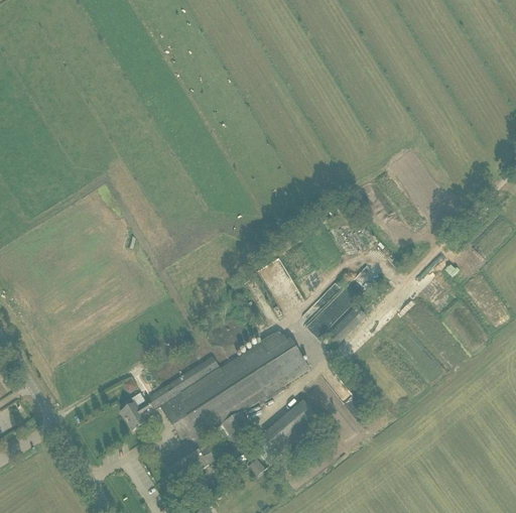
[(359,296),(379,275),(367,263),(347,285),(359,296)]
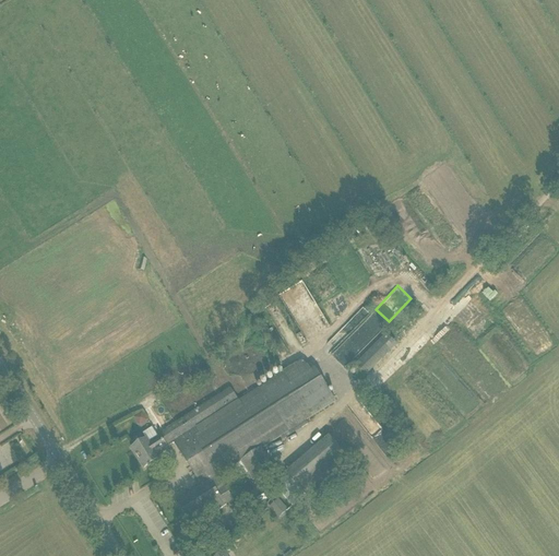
[(354,364),(365,375),(396,342),(385,331),(354,364)]
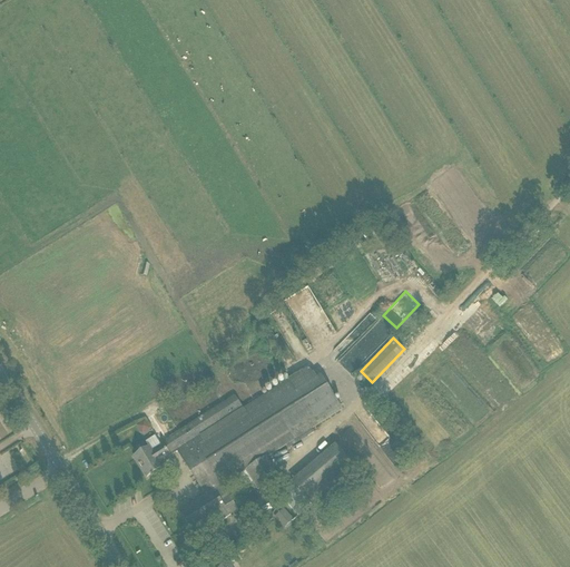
[(163,441),(170,452),(178,448),(206,492),(246,468),(258,487),(277,475),(265,456),(286,442),(288,446),(314,429),(312,426),(342,407),(321,373),(316,375),(308,364),(290,377),(243,406),(235,393),(188,422),(186,420),(177,426),(178,429),(165,437),(166,439),(163,441)]
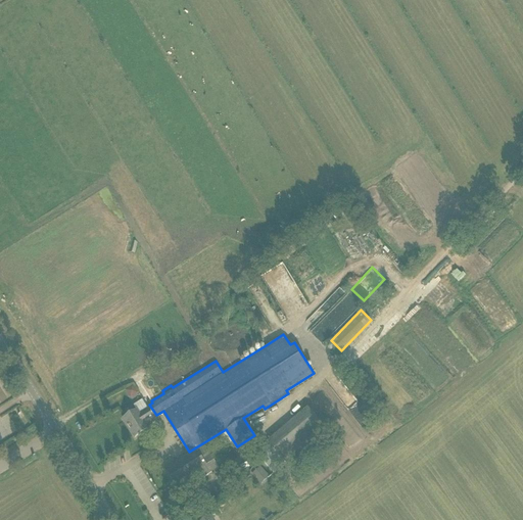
[(152,418),(156,415),(149,405),(147,406),(142,397),(133,403),(137,408),(123,417),(135,434),(148,426),(144,418),(150,414),(152,418)]
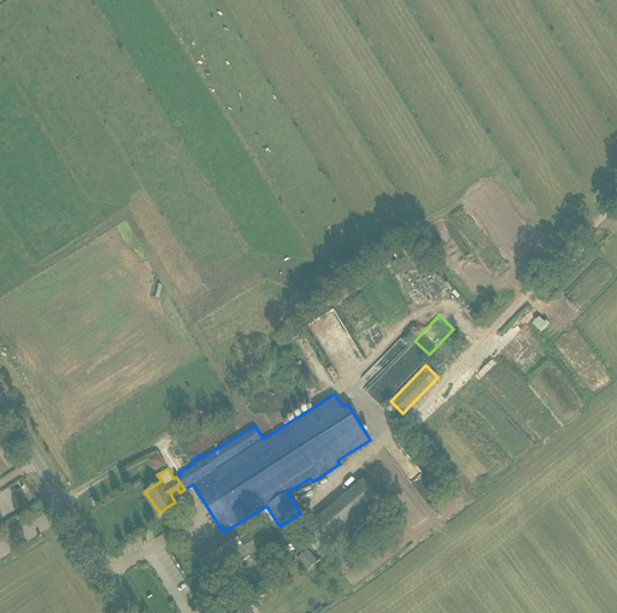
[(336,541),(340,544),(386,506),(362,478),(316,518),(336,541)]
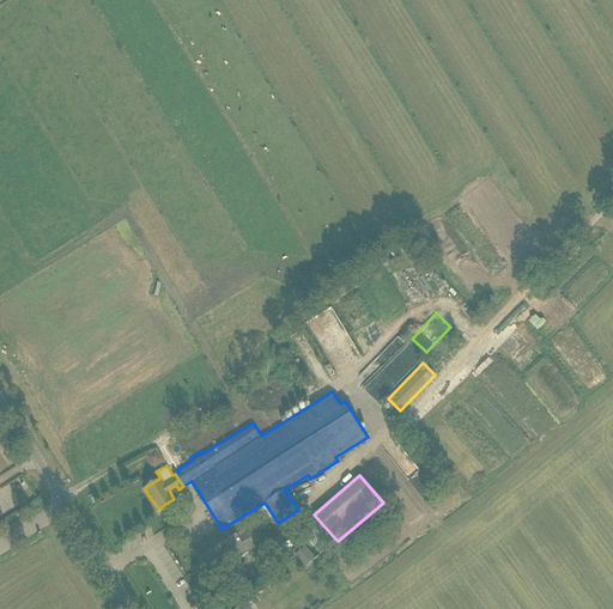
[(331,542),(334,537),(314,515),(299,527),(320,550),(326,546),(331,542)]
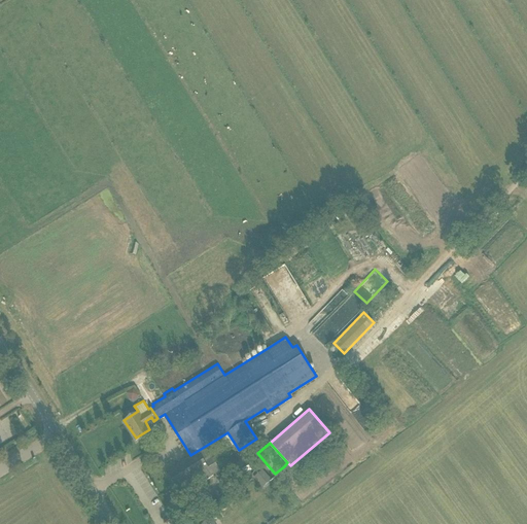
[(171,479),(181,494),(220,468),(211,454),(204,459),(203,458),(171,479)]
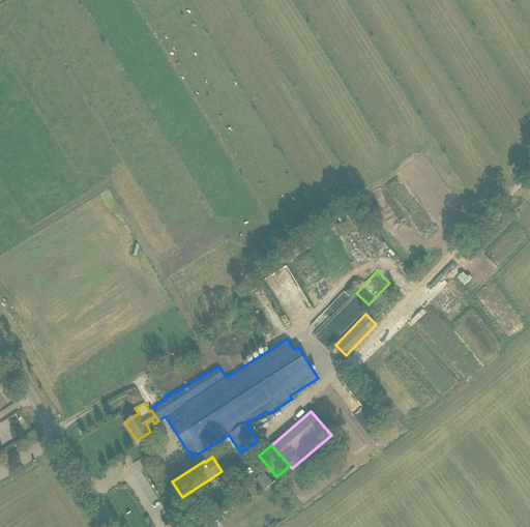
[(263,471),(256,478),(264,488),(271,480),(263,471)]
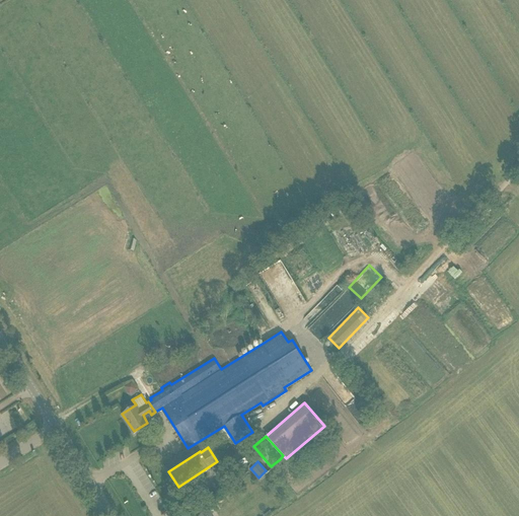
[(266,496),(251,508),(257,515),(272,502),(266,496)]
